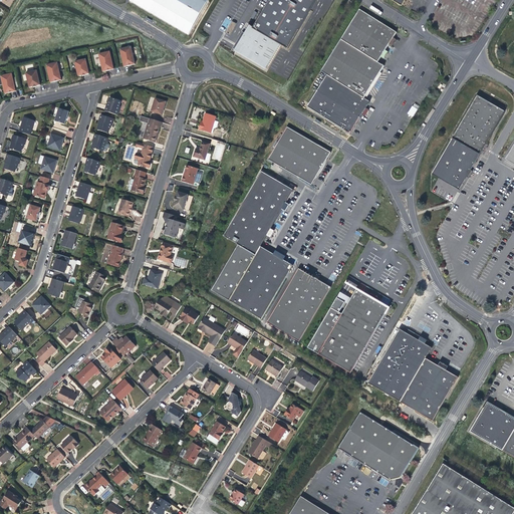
[(129,0),(129,2),(189,34),(207,0),(129,0)]
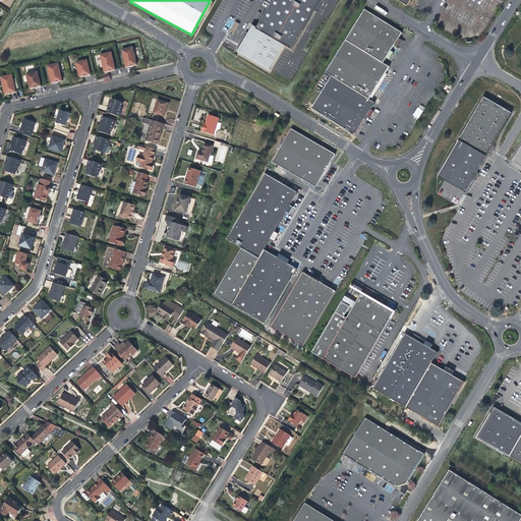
[(272,0),(255,27),(251,25),(237,51),(269,69),(284,44),(291,48),(319,0),(272,0)]
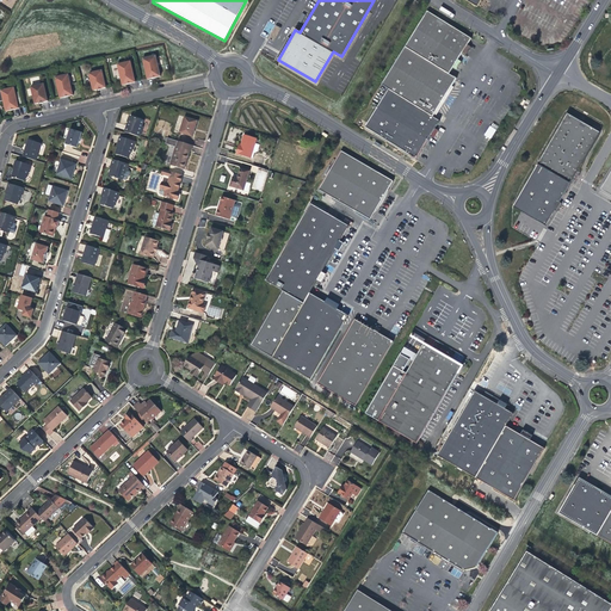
[(456,61),(461,54),(466,45),(469,38),(425,11),(403,45),(448,73),(451,68),(456,61)]
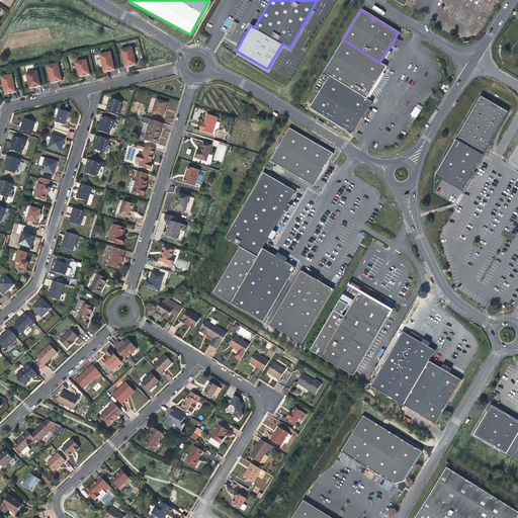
[(385,66),(379,62),(342,38),(322,71),(328,75),(330,76),(366,98),(368,94),(373,86),(374,84),(377,80),(384,67),(385,66)]
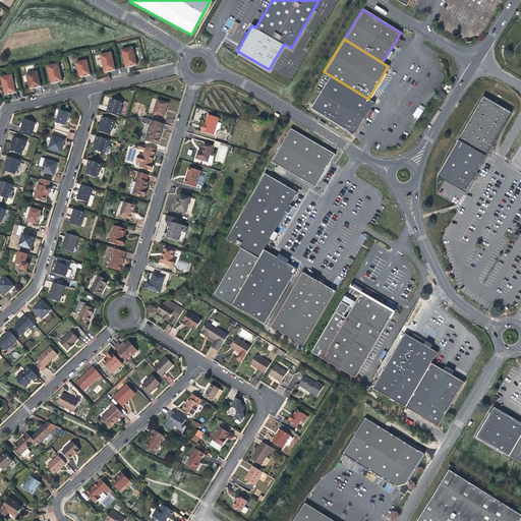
[(125,64),(136,62),(132,47),(122,49),(125,64)]
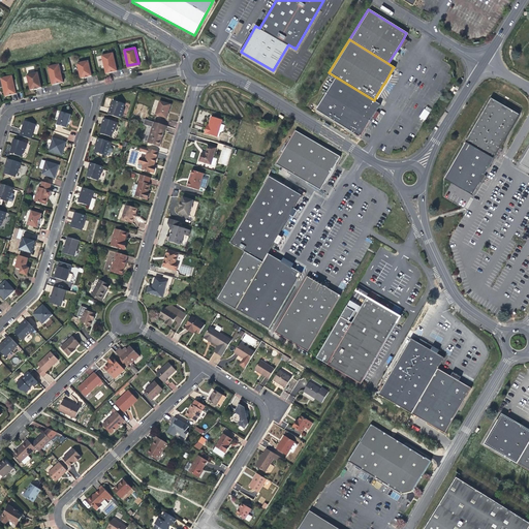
[(105,70),(117,68),(113,52),(101,55),(105,70)]
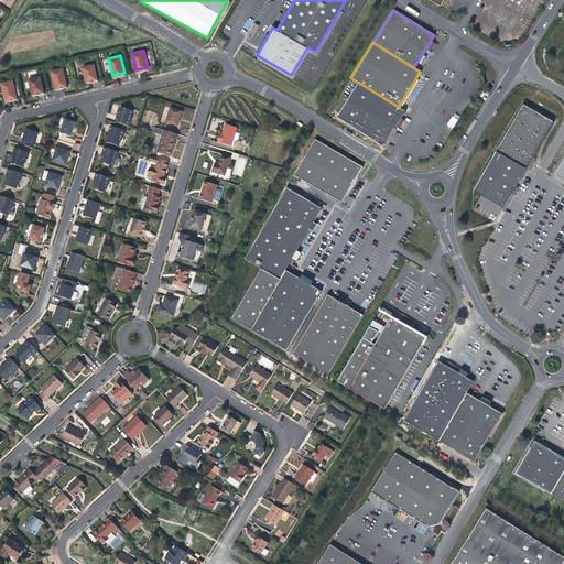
[(82,66),(85,83),(91,82),(97,80),(94,64),(82,66)]
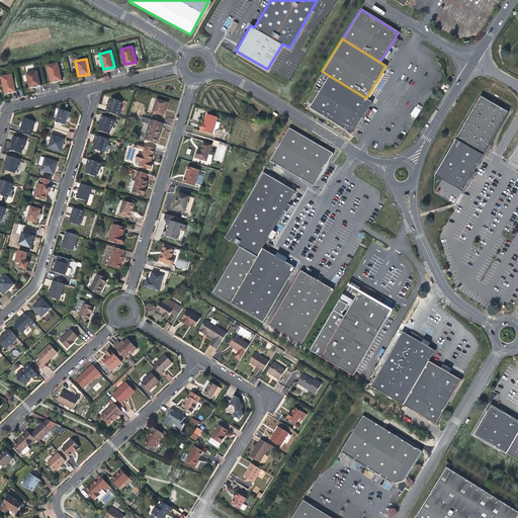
[(51,81),(62,78),(58,63),(48,65),(51,81)]
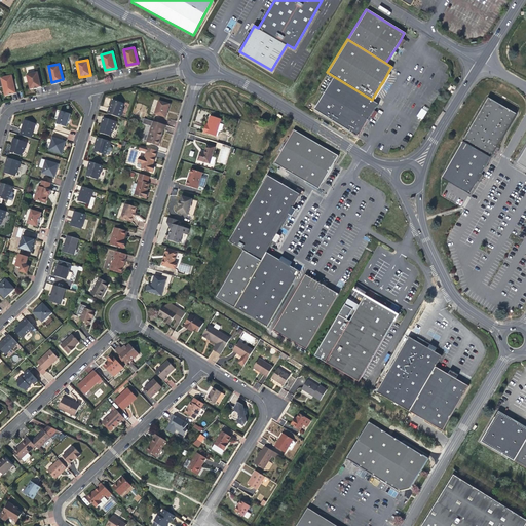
[(27,73),(30,88),(35,87),(41,86),(37,71),(27,73)]
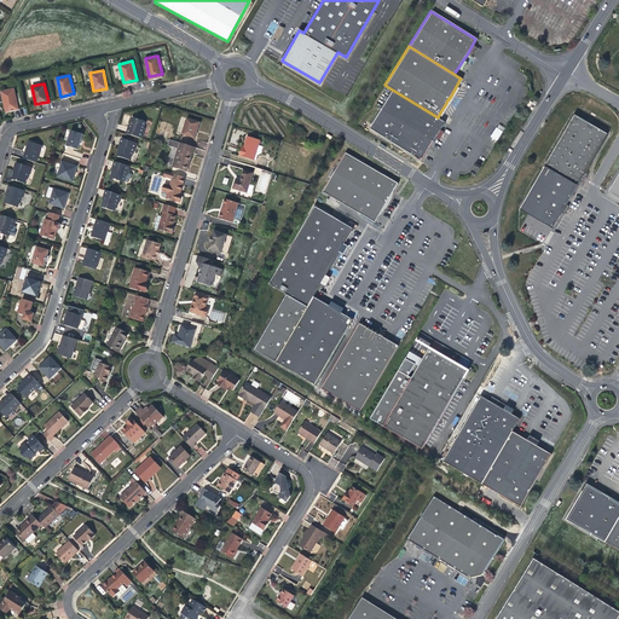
[(1,91),(6,110),(18,106),(15,88),(1,91)]
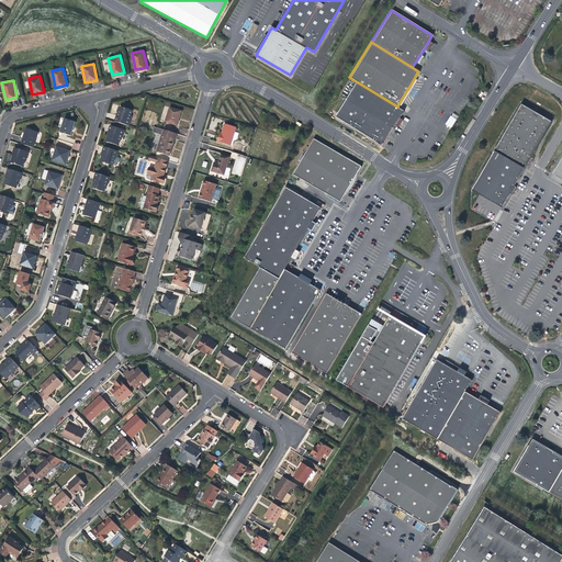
[(336,116),(383,146),(393,130),(405,111),(397,107),(358,82),(346,100),(336,116)]
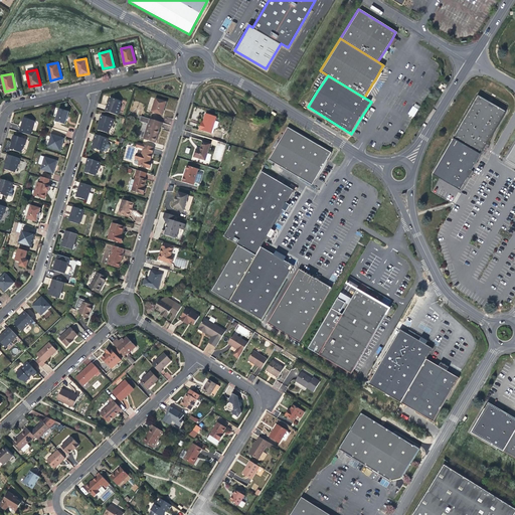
[(447,87),(442,83),(438,89),(443,92),(447,87)]
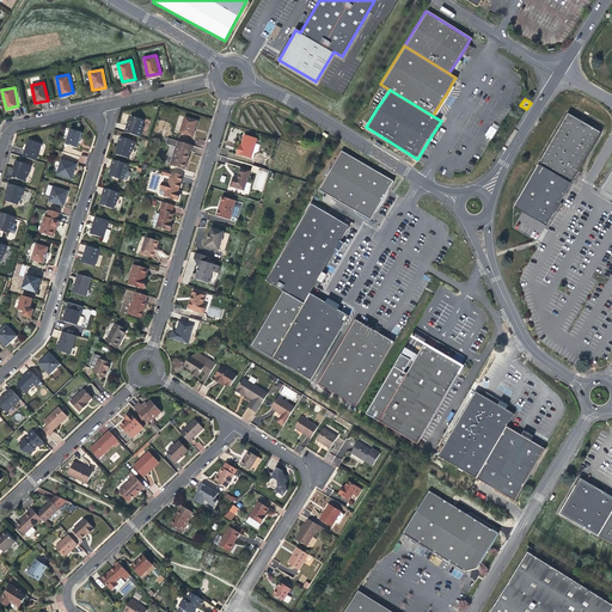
[(126,132),(141,136),(144,124),(142,124),(145,118),(133,115),(130,122),(130,123),(130,124),(129,127),(128,126),(126,132)]
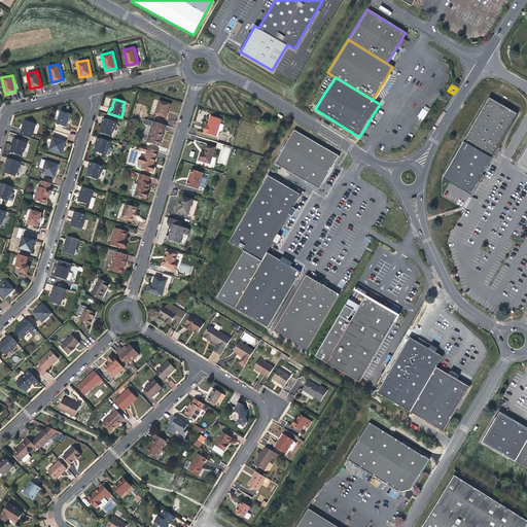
[(487,99),(463,140),(491,157),(492,156),(496,149),(516,116),(487,99)]
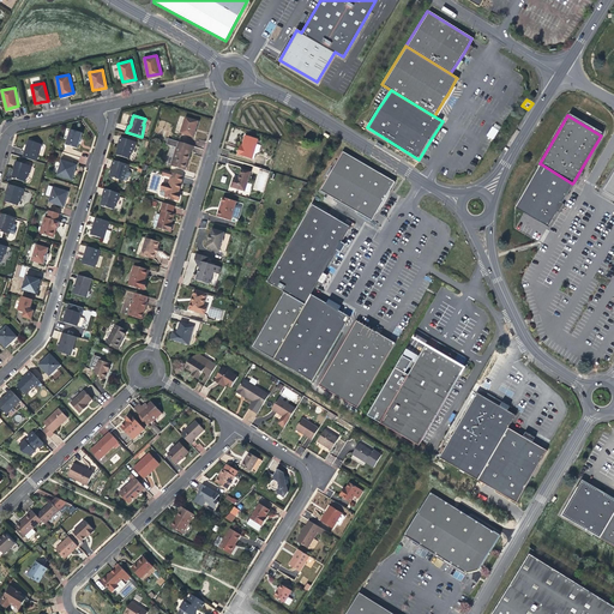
[(180,133),(193,137),(196,128),(198,121),(185,116),(180,133)]
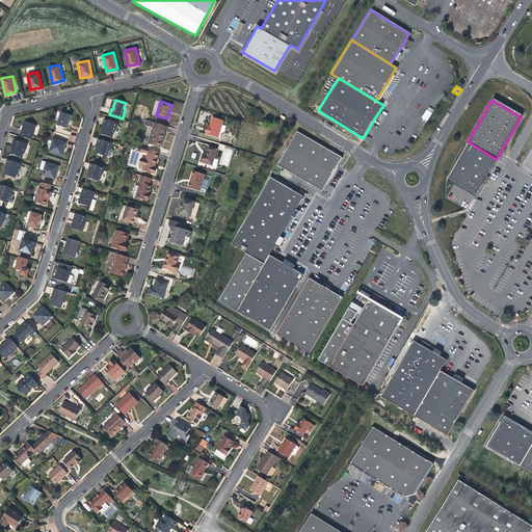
[(426,109),(421,117),(427,122),(432,113),(426,109)]
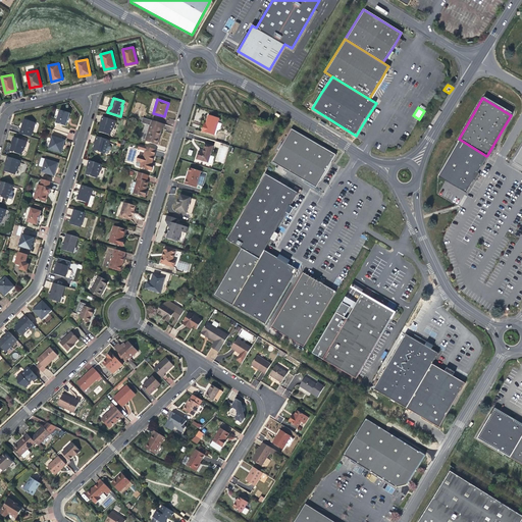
[(68,118),(70,111),(60,108),(56,121),(66,124),(68,118)]
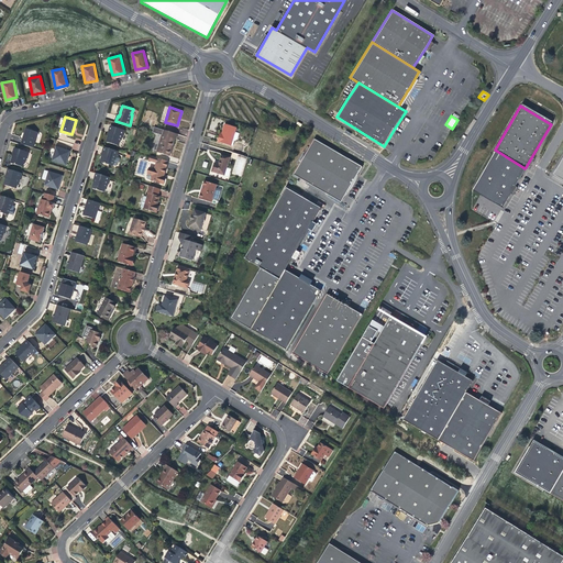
[(221,135),(220,135),(218,142),(232,146),(233,140),(235,132),(238,128),(225,124),(222,133),(221,135)]
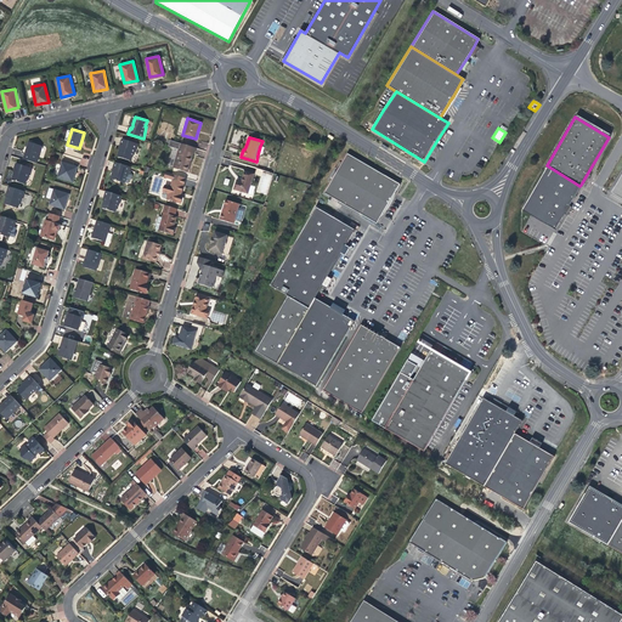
[(123,139),(122,143),(123,145),(123,146),(122,147),(120,147),(118,154),(131,159),(134,153),(135,153),(137,143),(123,139)]
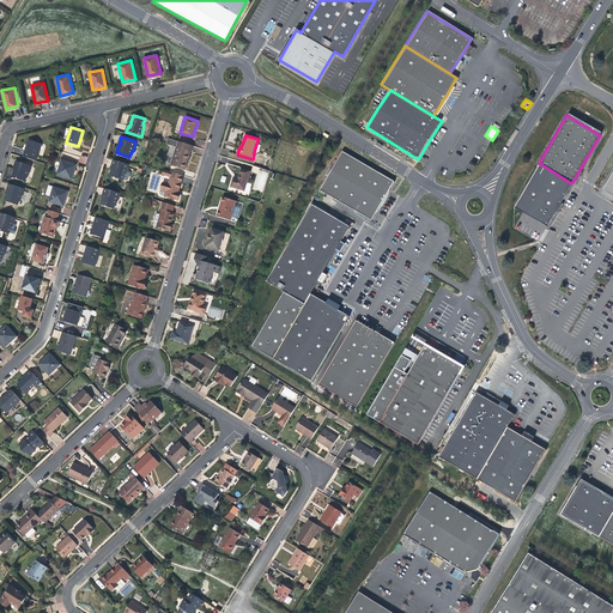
[(25,146),(23,156),(36,159),(41,143),(28,138),(25,146)]
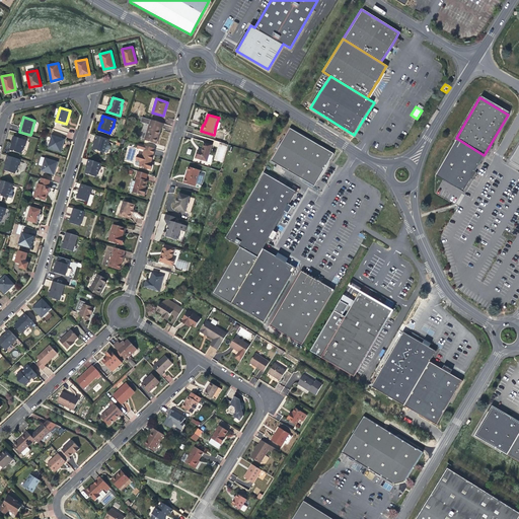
[(158,134),(159,135),(160,131),(161,128),(162,128),(164,124),(151,120),(145,140),(155,143),(158,134)]
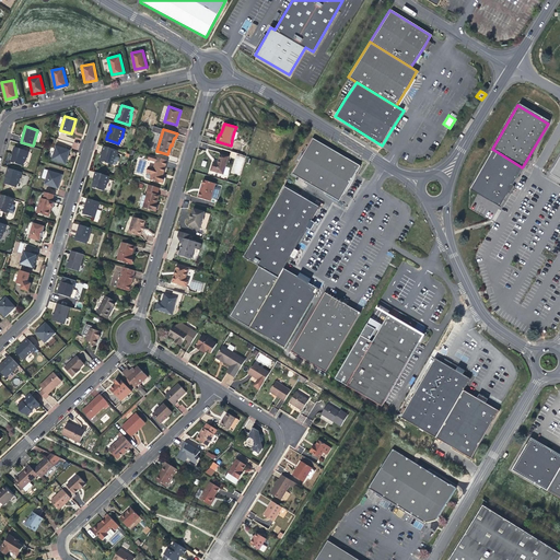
[(292,173),(340,201),(348,187),(351,183),(352,179),(360,165),(313,138),(292,173)]
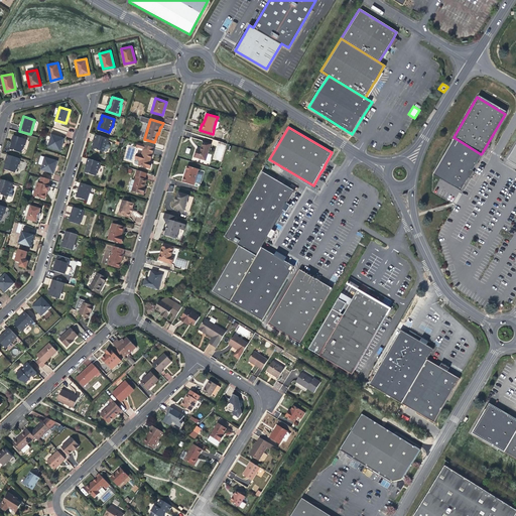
[(62,143),(65,137),(51,133),(47,146),(60,150),(62,143)]
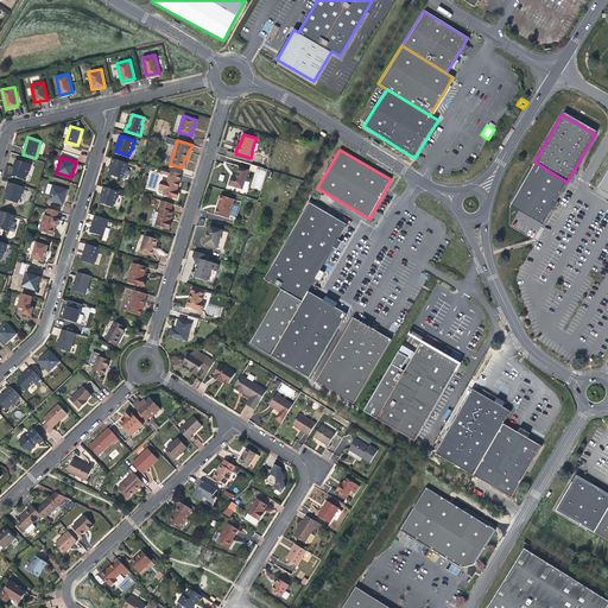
[(125,168),(126,168),(128,162),(113,157),(112,162),(114,163),(113,164),(113,166),(112,166),(109,173),(121,177),(122,177),(125,168)]
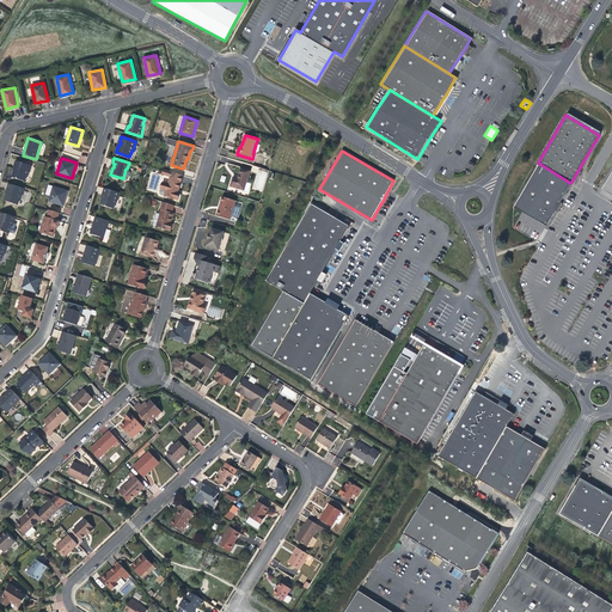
[(16,159),(14,164),(17,165),(16,169),(14,169),(13,171),(12,177),(24,181),(26,175),(28,175),(30,164),(16,159)]
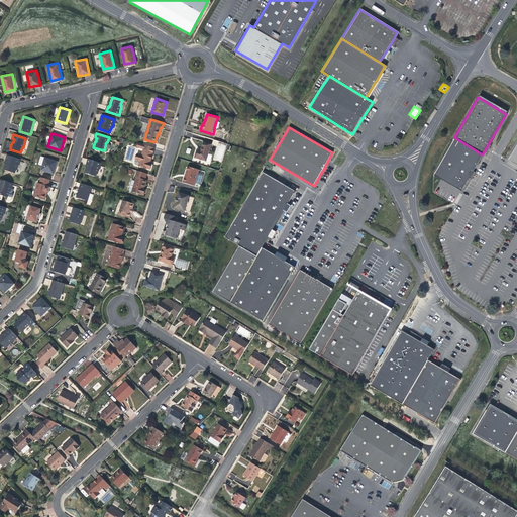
[(482,154),(454,137),(432,177),(459,193),(467,180),(471,173),(482,154)]
